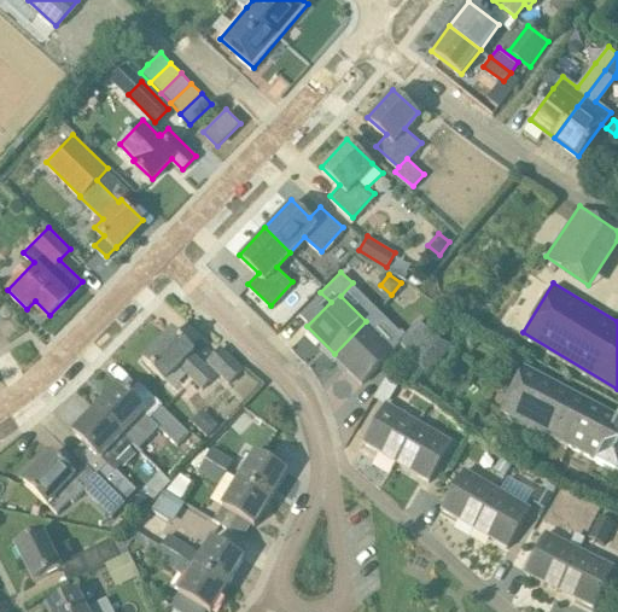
[(432,330),(420,318),(400,339),(412,351),(432,330)]
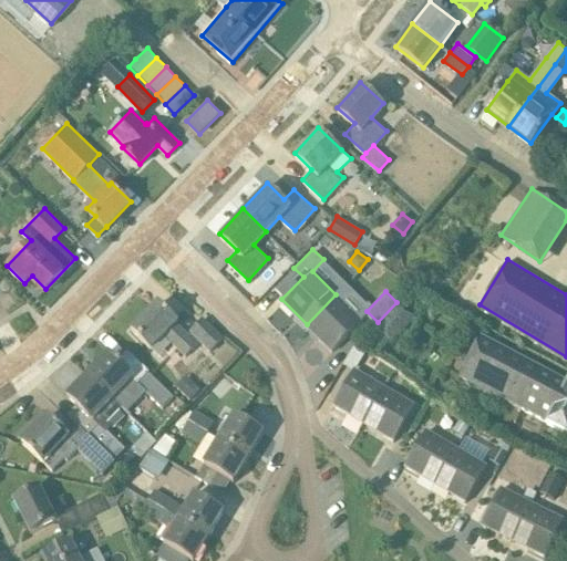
[(361,319),(336,294),(307,324),(331,349),(361,319)]
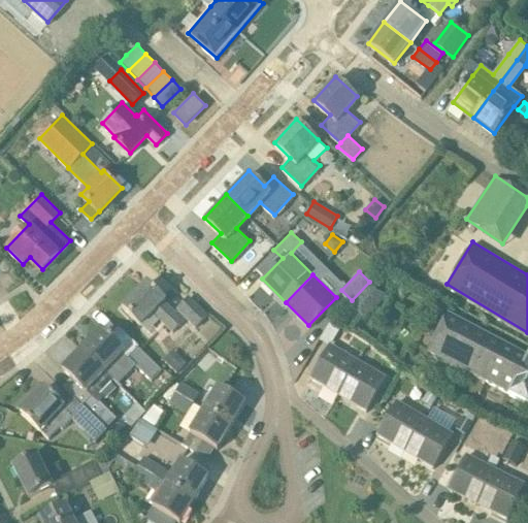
[(165,298),(146,280),(122,304),(140,323),(153,309),(172,329),(186,316),(195,324),(206,313),(189,295),(174,309),(164,299),(165,298)]
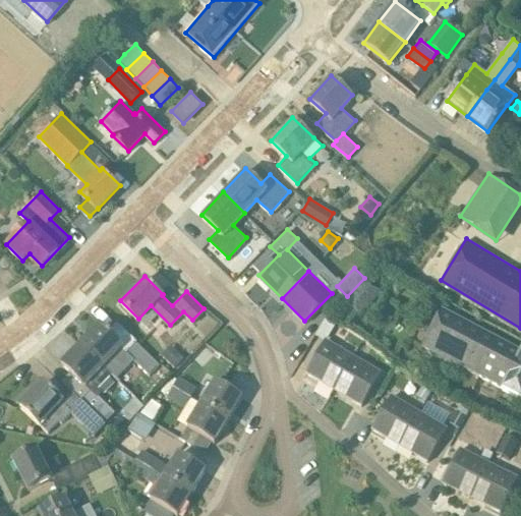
[(382,290),(367,277),(346,300),(359,313),(382,290)]
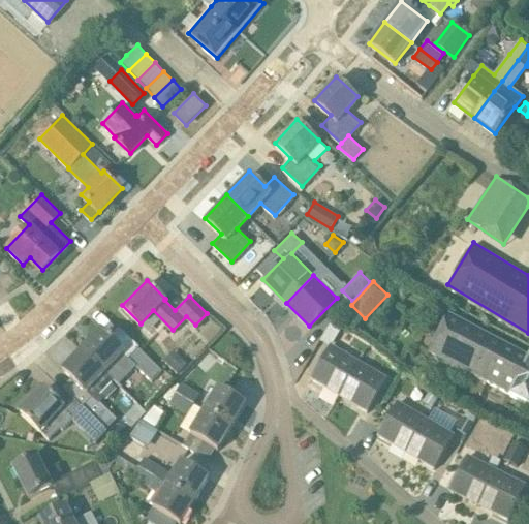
[(528,352),(448,312),(430,349),(510,391),(509,393),(528,402),(528,352)]
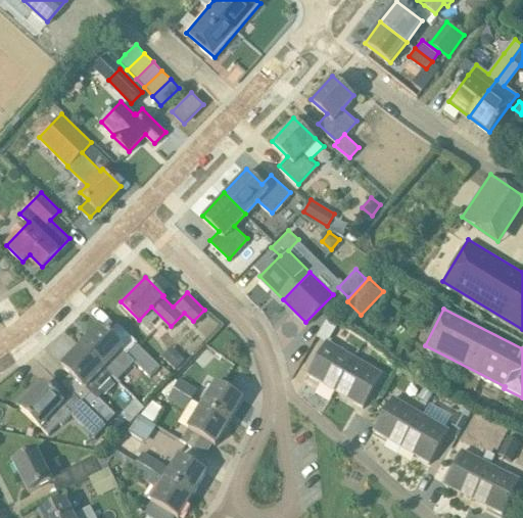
[(99,324),(81,343),(112,374),(126,360),(130,363),(133,360),(150,376),(160,365),(136,341),(127,351),(122,347),(123,346),(99,324)]
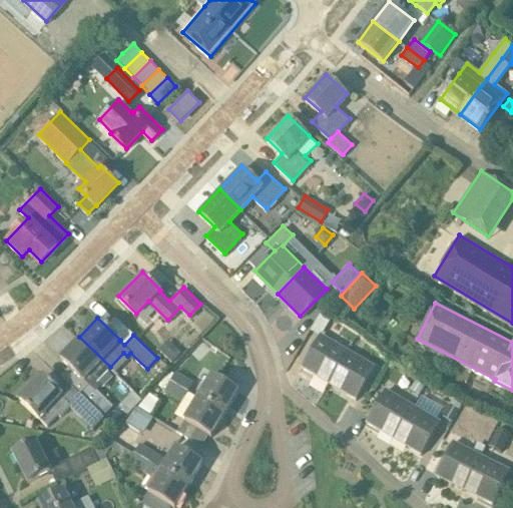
[(348,349),(357,332),(338,321),(335,327),(331,325),(325,335),(320,333),(301,365),(329,381),(348,349)]
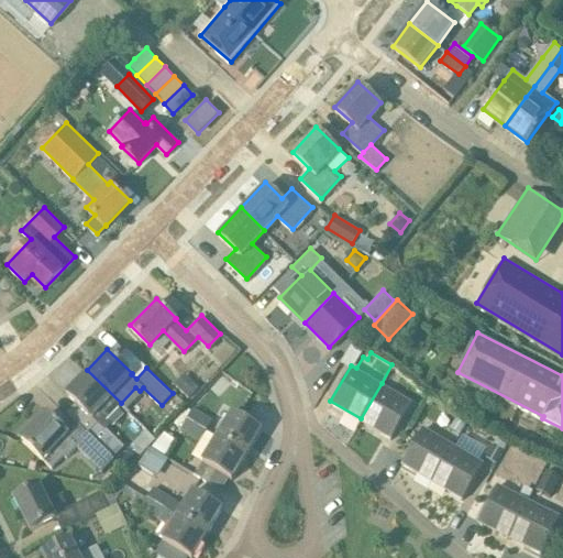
[(121,403),(87,370),(66,391),(97,419),(86,430),(100,444),(111,456),(123,444),(106,426),(110,422),(107,418),(121,403)]
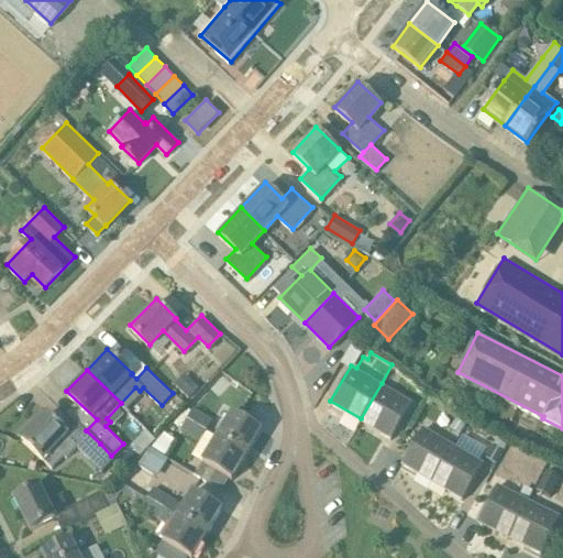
[(185,373),(175,384),(187,396),(198,385),(185,373)]
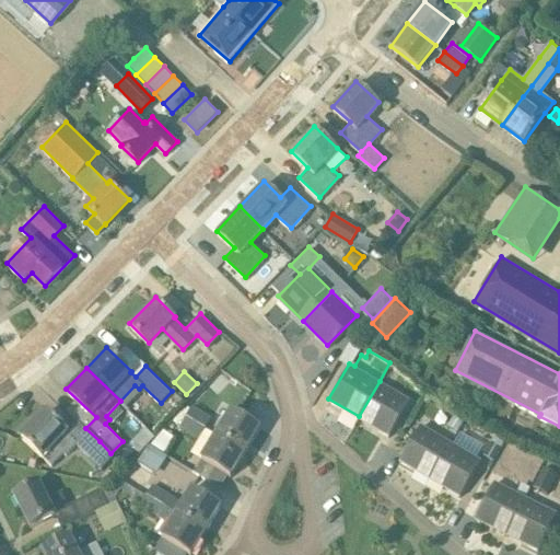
[(380,381),(359,416),(388,434),(409,399),(380,381)]
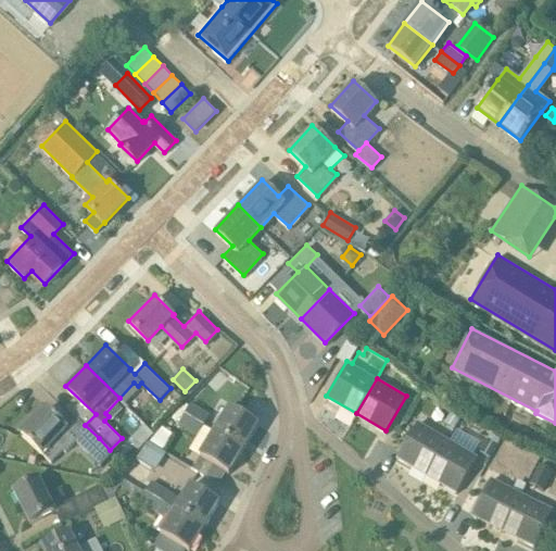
[(190,400),(185,411),(203,422),(210,412),(190,400)]
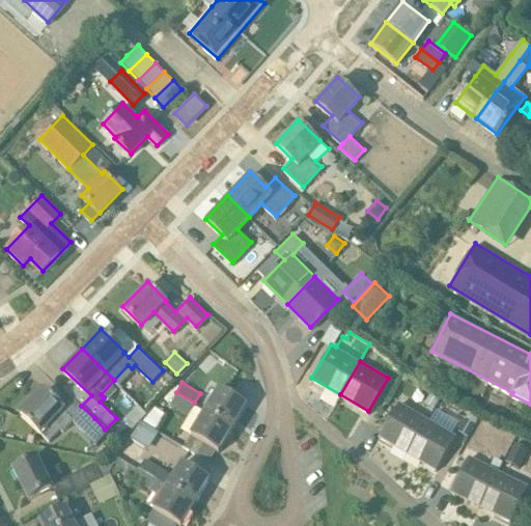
[(204,409),(232,425),(247,402),(219,385),(204,409)]
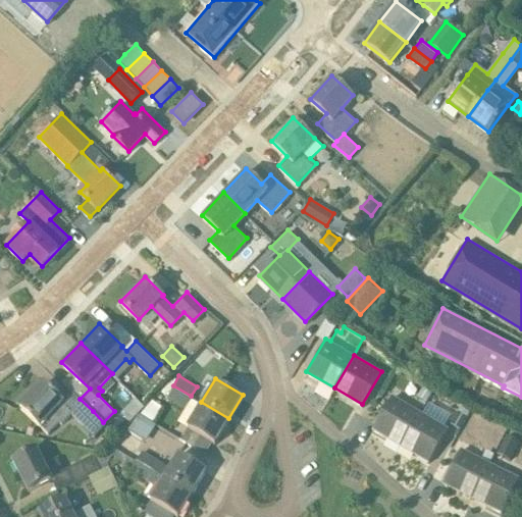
[(72,411),(62,401),(63,400),(43,380),(20,405),(48,431),(59,419),(61,421),(70,412),(72,411)]
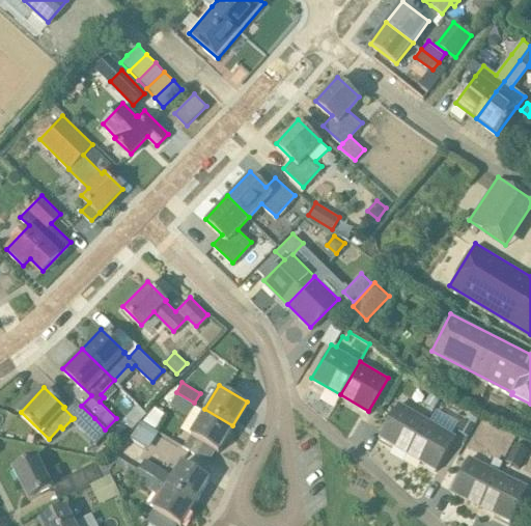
[(438,396),(429,391),(424,400),(432,406),(438,396)]
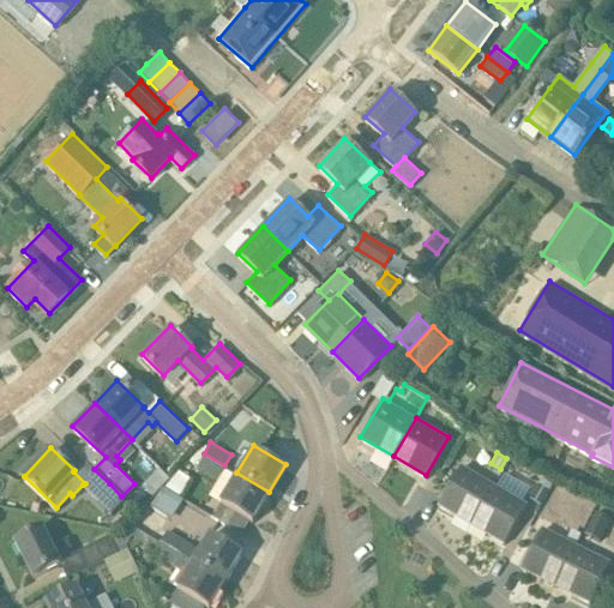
[(224,465),(204,453),(197,465),(218,477),(224,465)]
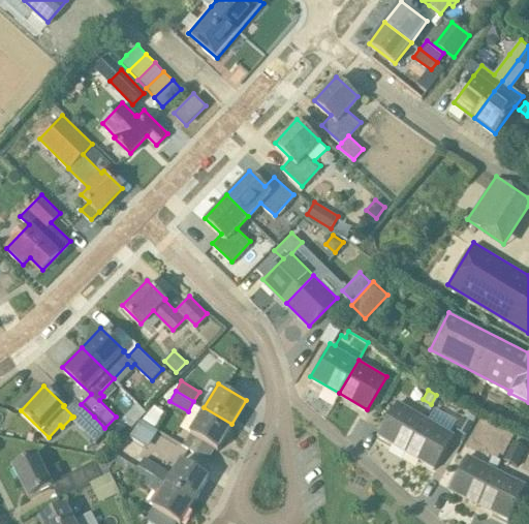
[(94,417),(81,404),(72,396),(64,405),(63,406),(73,417),(71,418),(83,429),(94,417)]
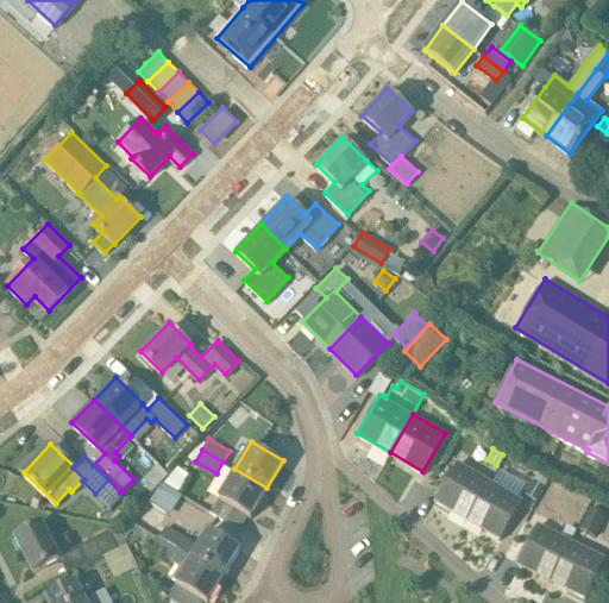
[(434,498),(468,517),(489,479),(457,460),(434,498)]
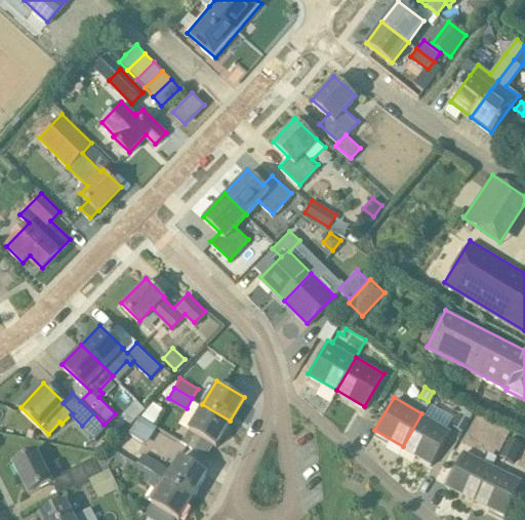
[(136,399),(122,414),(131,423),(145,407),(136,399)]
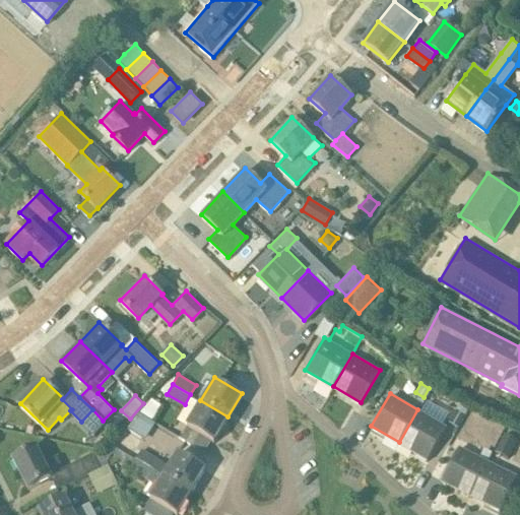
[(213,440),(228,416),(200,400),(187,424),(213,440)]
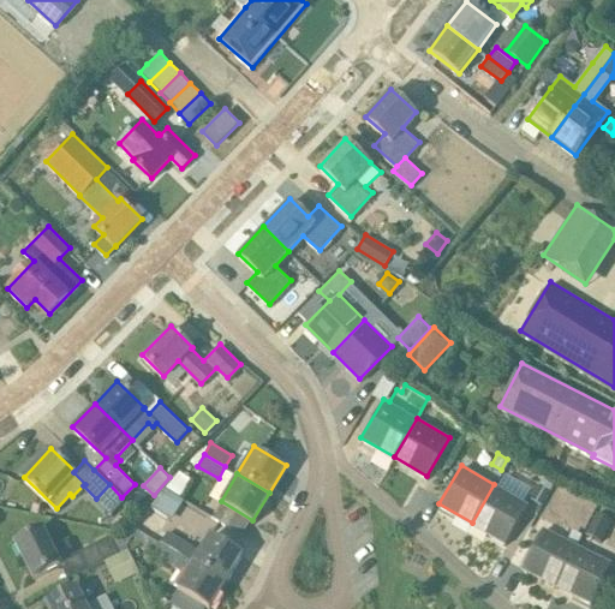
[(554,479),(543,473),(530,496),(541,502),(554,479)]
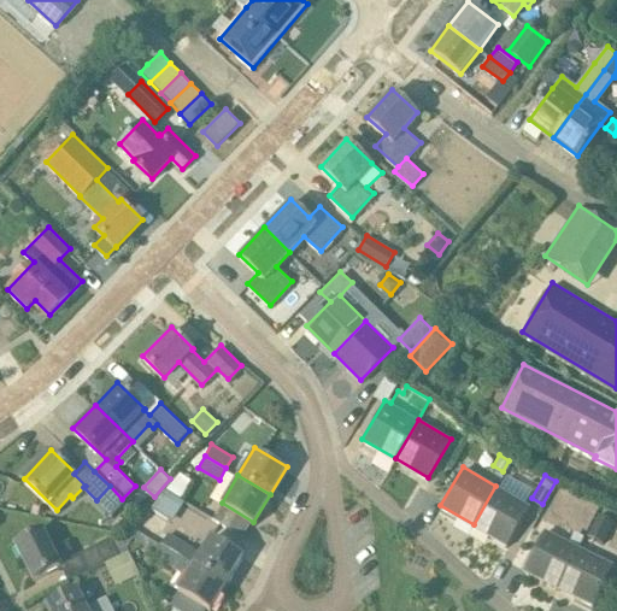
[(153,503),(174,518),(187,499),(175,489),(180,483),(172,477),(153,503)]
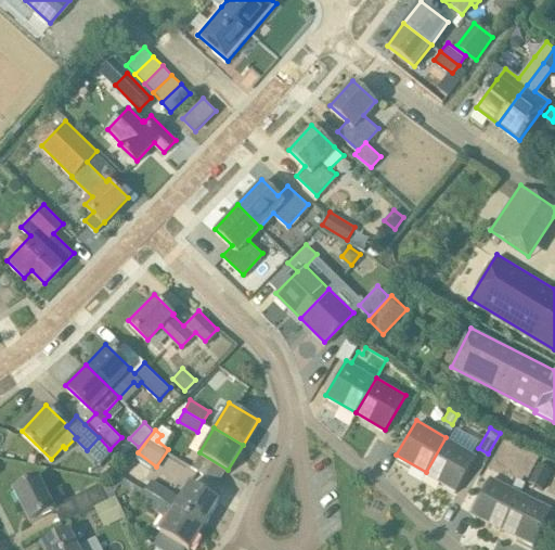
[(476,455),(446,437),(426,472),(455,489),(476,455)]
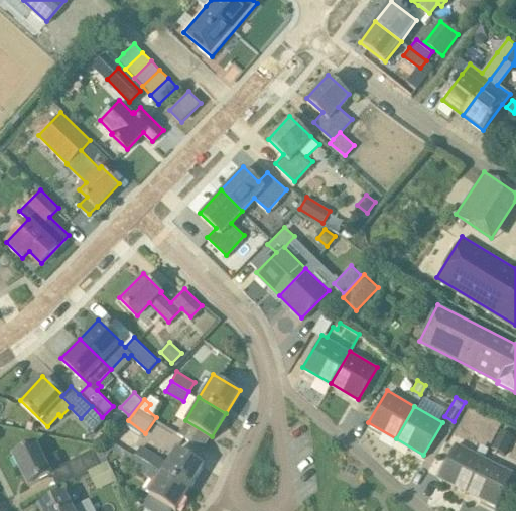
[(504,451),(514,430),(486,417),(476,438),(504,451)]
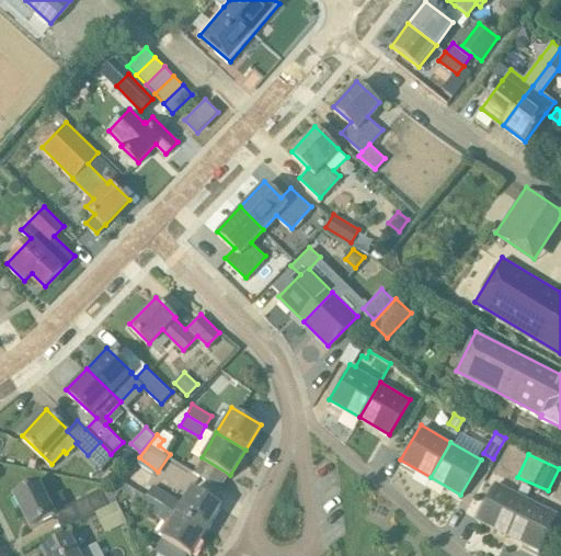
[(206,529),(147,492),(127,481),(117,475),(111,486),(117,495),(122,488),(142,501),(140,505),(170,522),(162,535),(191,554),(206,529)]
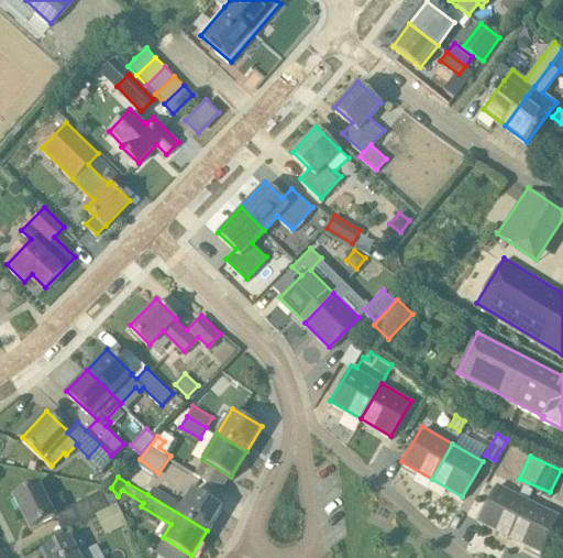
[(55,514),(68,507),(61,492),(47,500),(39,482),(14,495),(30,527),(55,514)]
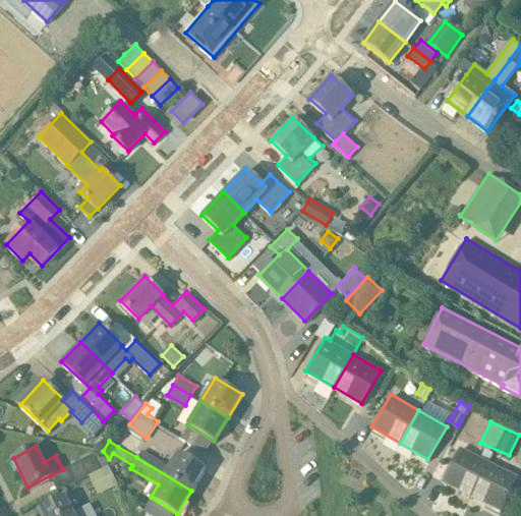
[(471,495),(488,461),(459,446),(443,480),(471,495)]
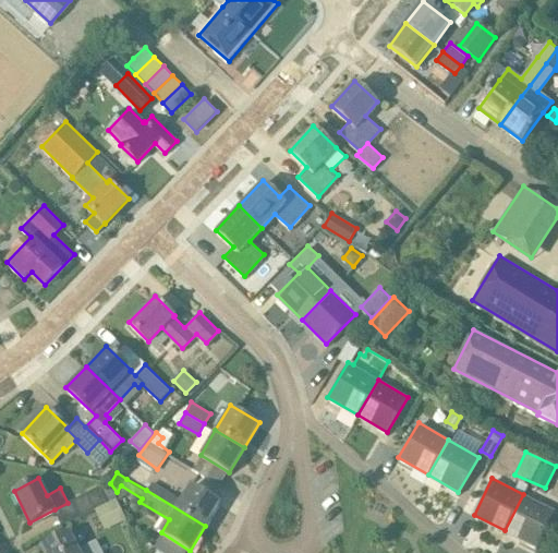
[(153,480),(146,490),(205,526),(220,501),(191,483),(182,497),(153,480)]
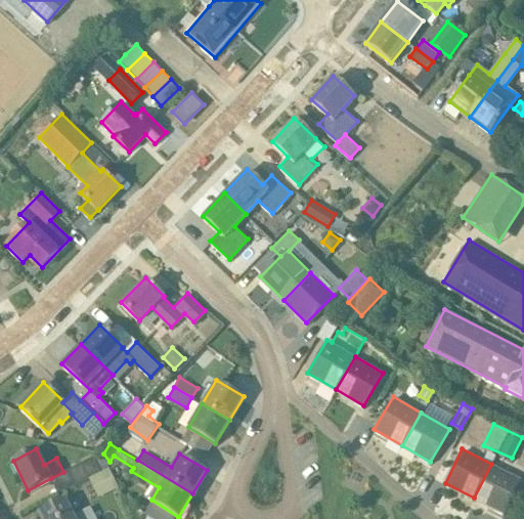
[(488,450),(483,460),(491,464),(495,453),(488,450)]
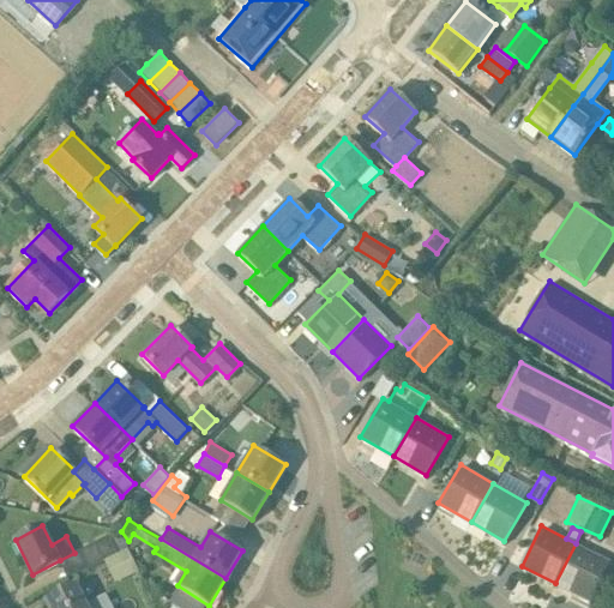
[(104,558),(127,546),(128,546),(120,529),(74,553),(83,569),(104,558)]
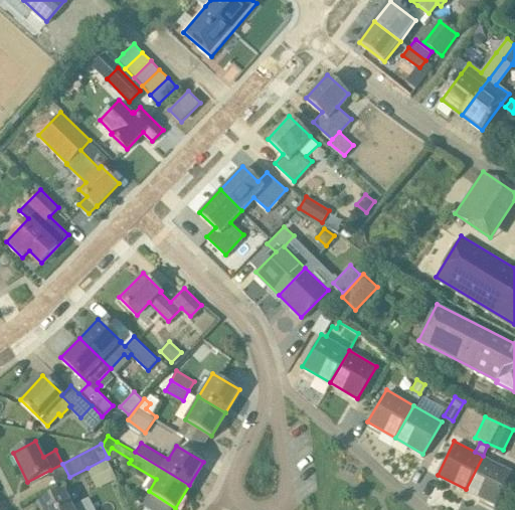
[(512,470),(483,456),(466,489),(495,503),(512,470)]
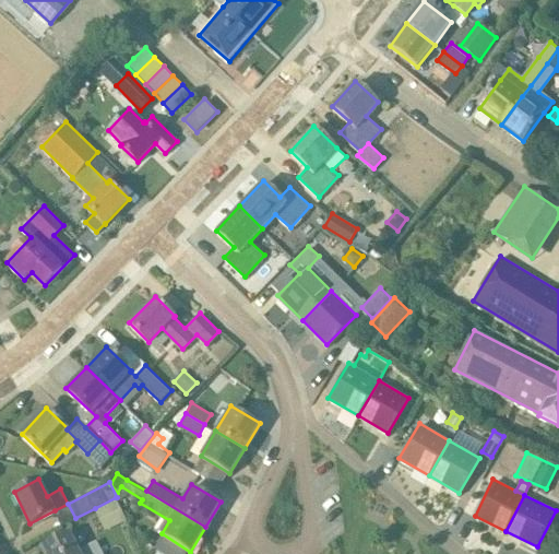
[(127,517),(116,497),(100,506),(110,526),(127,517)]
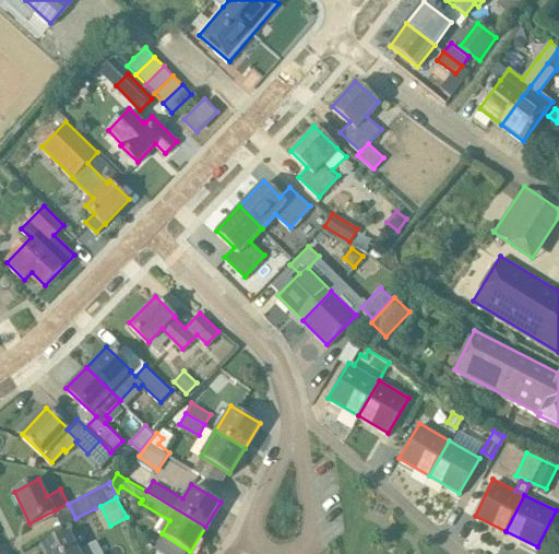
[(78,549),(71,534),(70,532),(42,546),(45,553),(103,553),(96,539),(78,549)]
